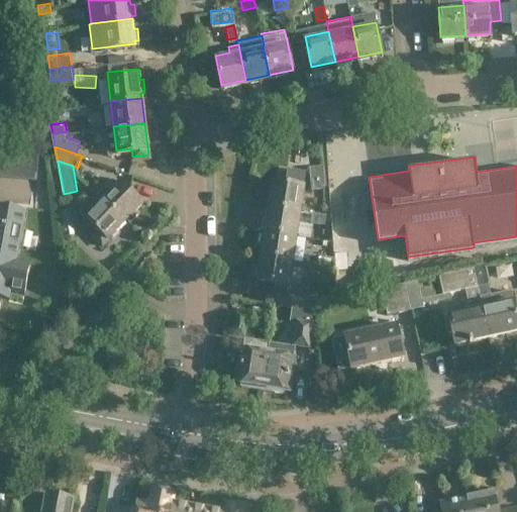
[(322,163),(309,164),(311,186),(324,185),(322,163)]
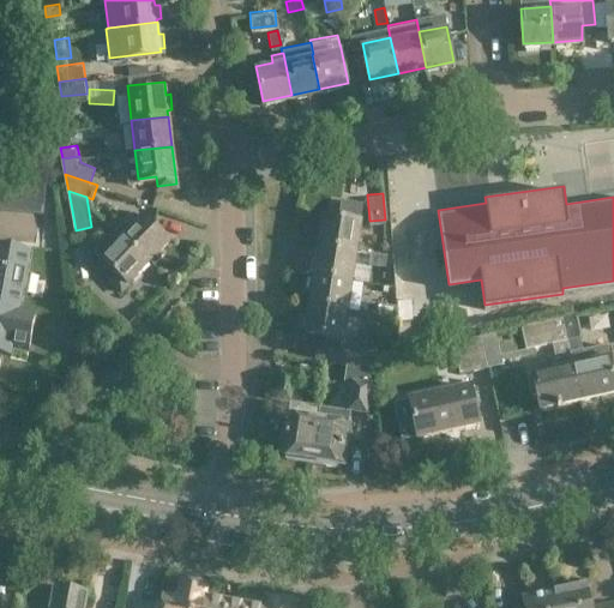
[(324,211),(319,240),(355,246),(361,209),(342,206),(341,215),(324,211)]
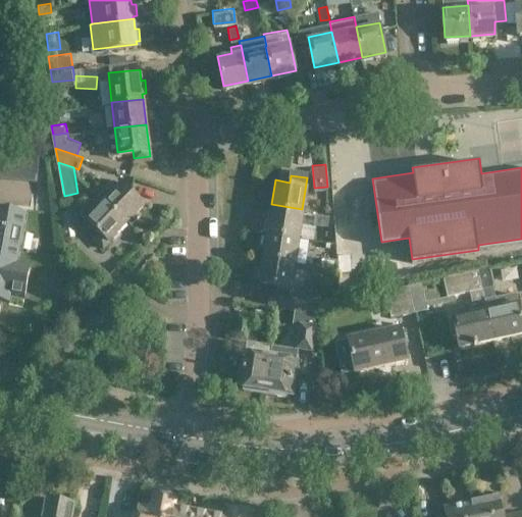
[(136,215),(144,207),(141,204),(144,202),(121,179),(118,183),(112,176),(97,193),(103,199),(125,220),(133,213),(136,215)]
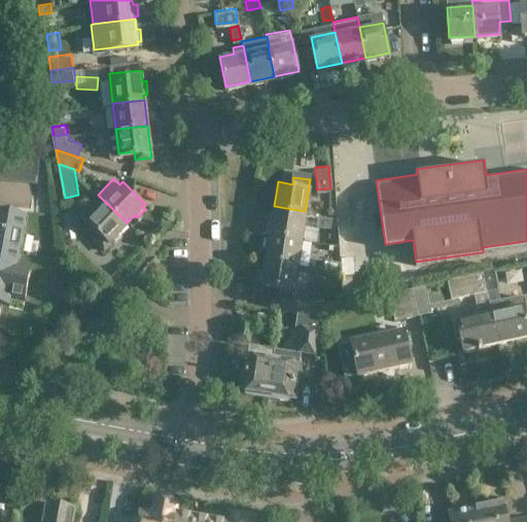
[(98,195),(80,213),(86,218),(97,229),(92,235),(103,246),(127,222),(104,201),(98,195)]
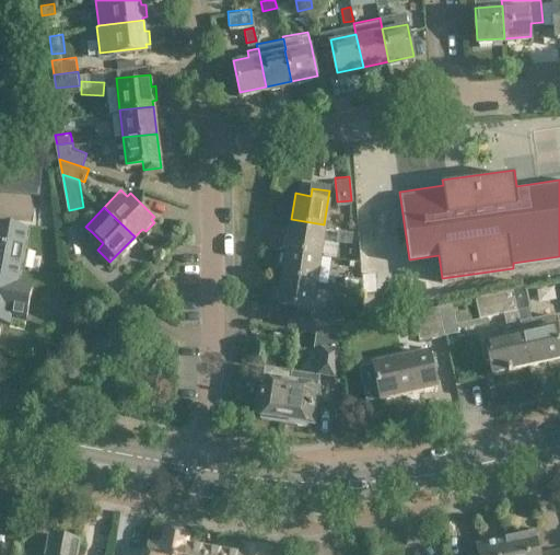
[(0,318),(9,320),(10,311),(25,313),(32,281),(16,278),(27,226),(0,219),(0,318)]
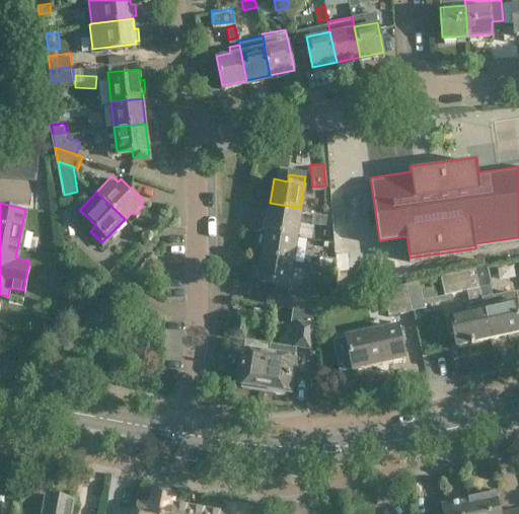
[(300,208),(270,203),(266,228),(296,234),(300,208)]
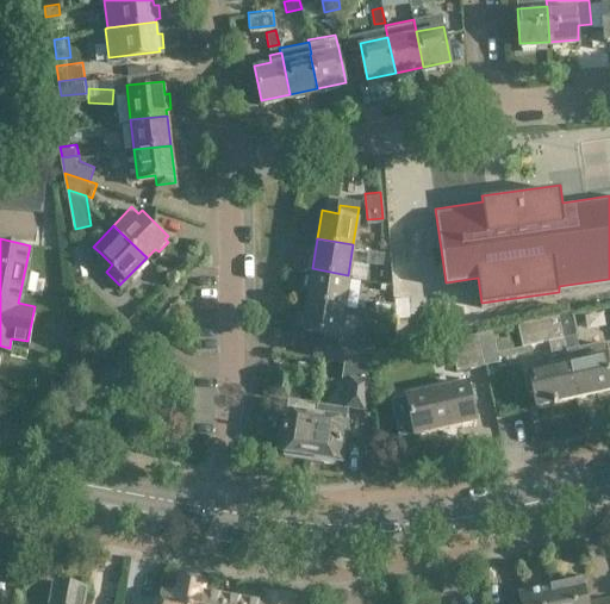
[(366,259),(383,261),(384,250),(367,247),(366,259)]
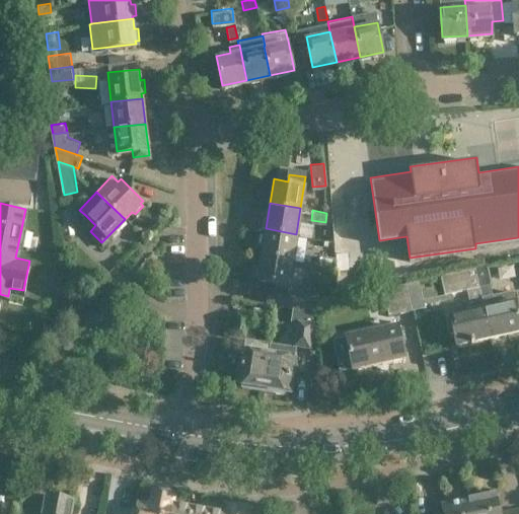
[(296,234),(266,228),(262,253),(293,259),(296,234)]
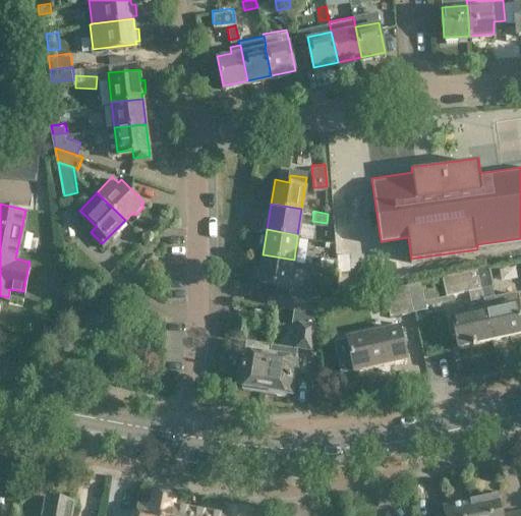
[(320,264),(334,266),(335,255),(321,253),(320,264)]
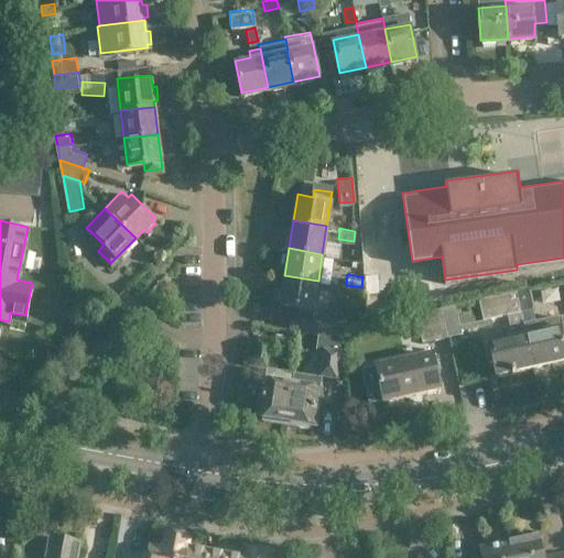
[(300,306),(299,312),(292,312),(290,326),(335,334),(337,318),(313,314),(318,281),(284,275),(280,303),(300,306)]
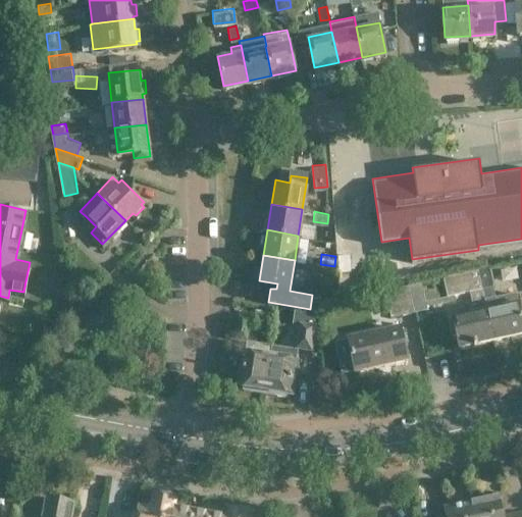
[(338,279),(351,278),(351,263),(337,263),(338,279)]
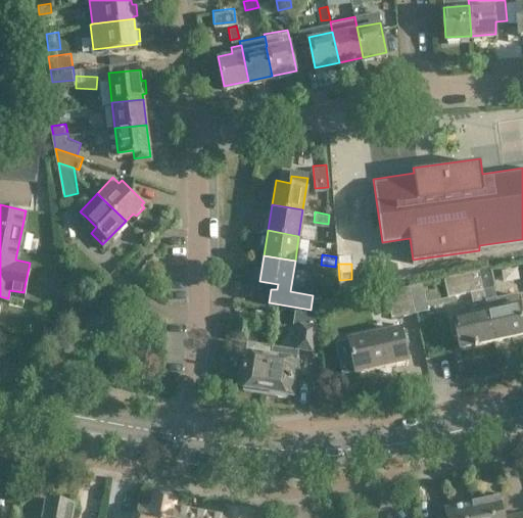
[(493,338),(487,308),(483,286),(482,286),(481,280),(478,269),(444,276),(447,294),(471,289),(475,310),(454,315),(460,345),(493,338)]
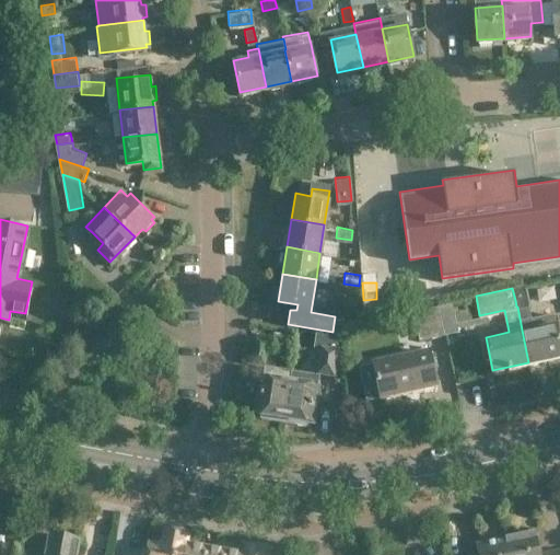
[(516,307),(517,307),(528,304),(527,298),(515,300),(516,307)]
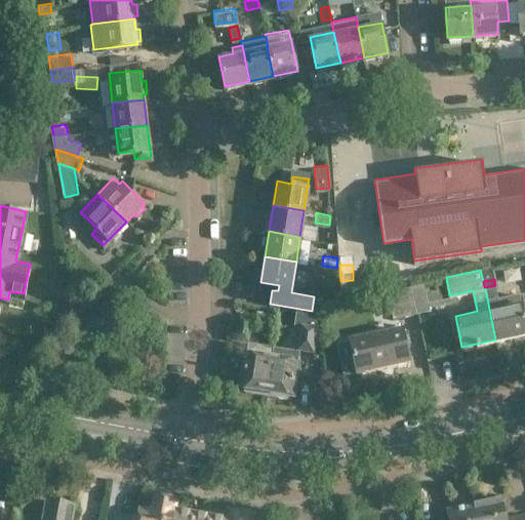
[(430,309),(423,281),(411,284),(416,311),(430,309)]
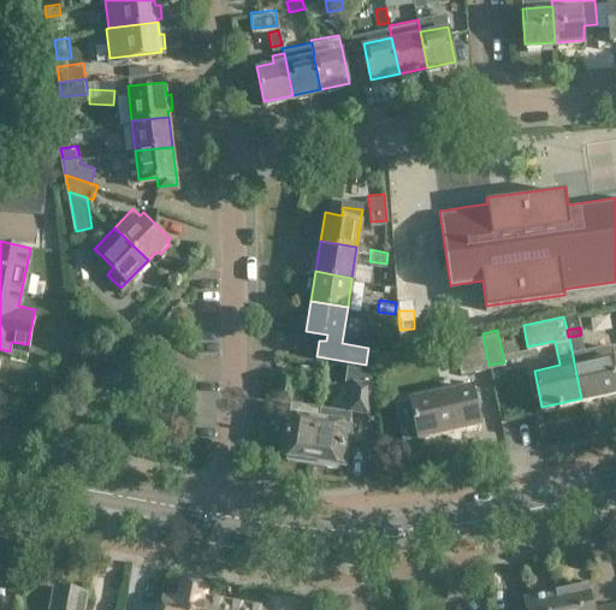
[(489,365),(483,333),(455,339),(461,371),(489,365)]
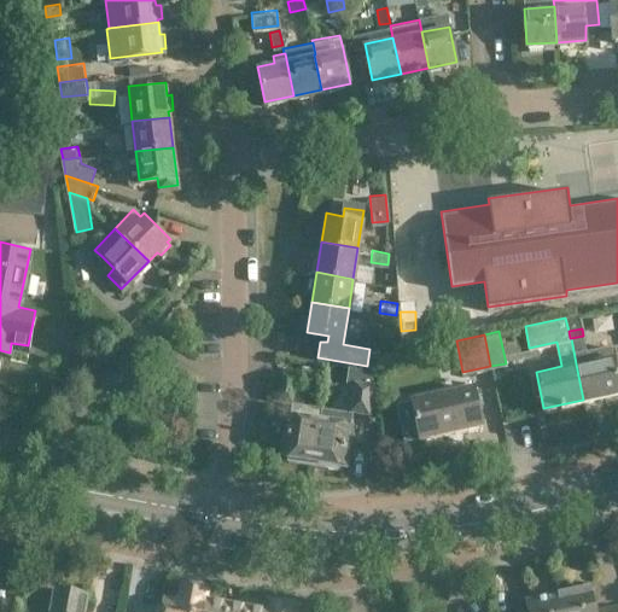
[(583,336),(571,338),(576,363),(583,400),(617,392),(617,377),(613,355),(611,343),(586,348),(583,336)]
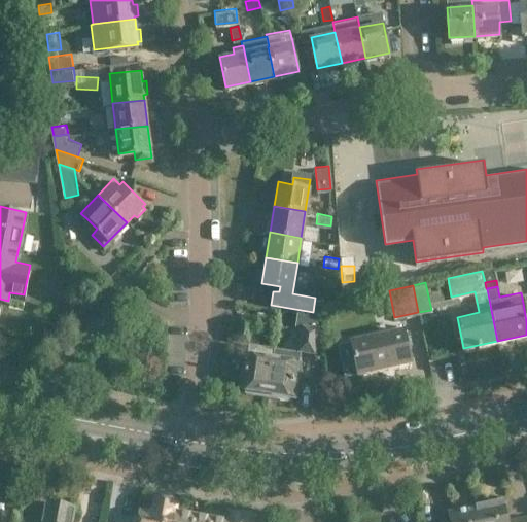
[(249,338),(252,318),(240,316),(237,336),(249,338)]
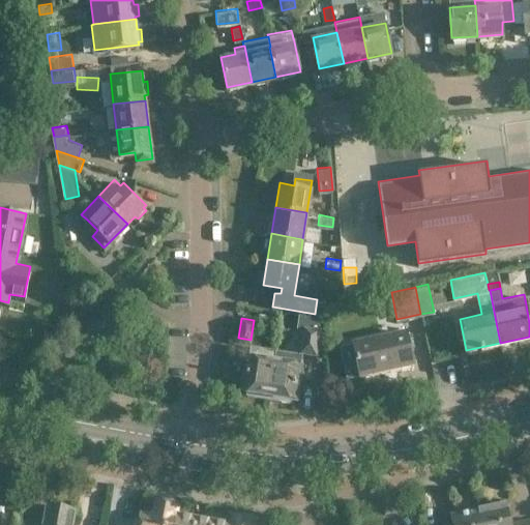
[(319,351),(323,325),(304,322),(301,348),(319,351)]
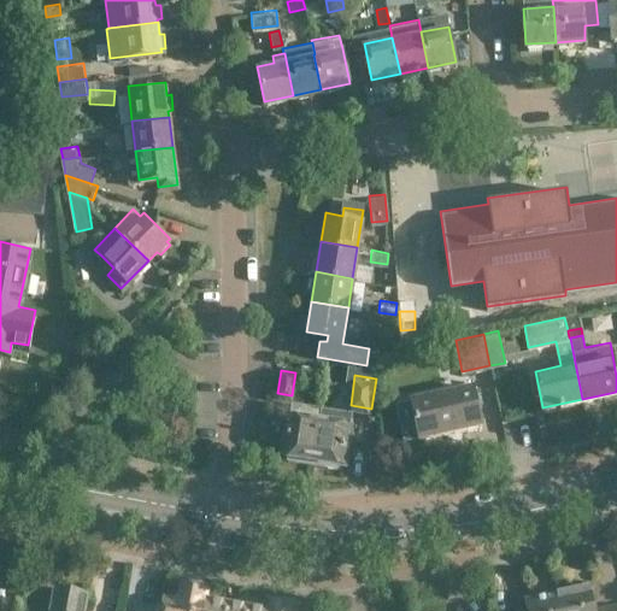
[(411,397),(419,436),(481,423),(472,383),(411,397)]
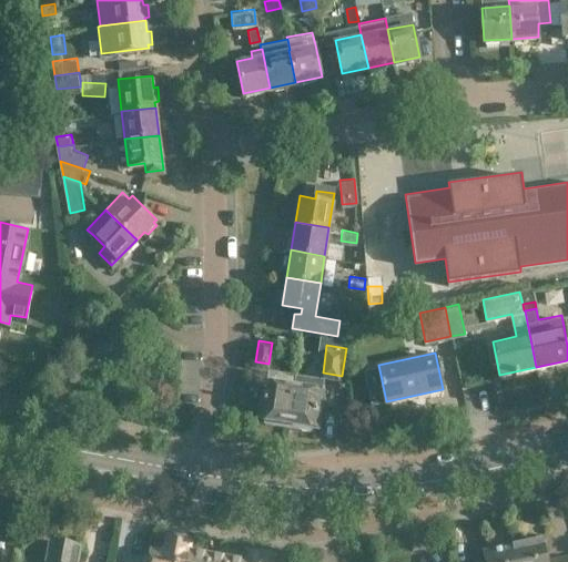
[(193,368),(179,368),(180,390),(194,390),(193,368)]
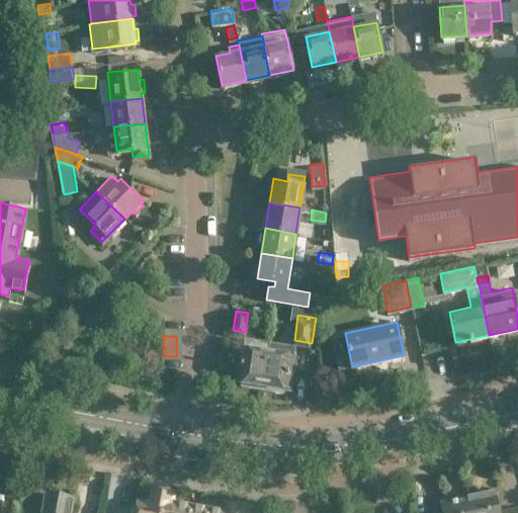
[(262,383),(268,349),(269,340),(245,336),(244,346),(243,345),(238,379),(240,379),(241,383),(249,385),(252,381),(262,383)]
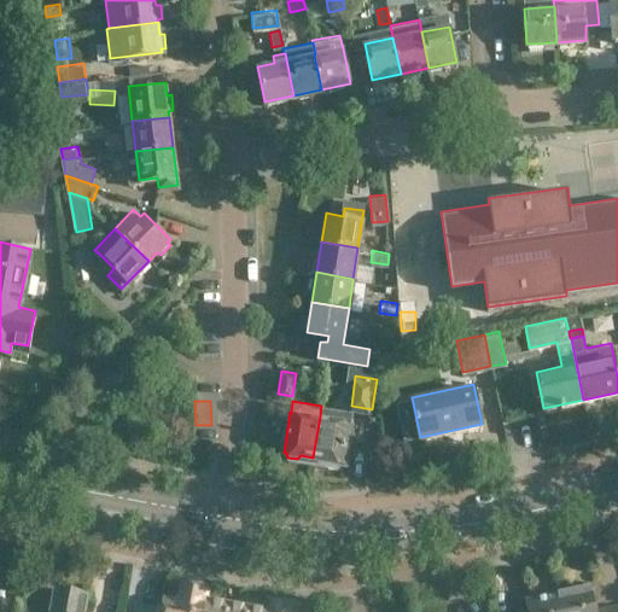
[(320,417),(313,458),(326,459),(327,464),(337,466),(340,461),(348,462),(351,439),(354,423),(350,423),(351,411),(321,406),(320,417)]
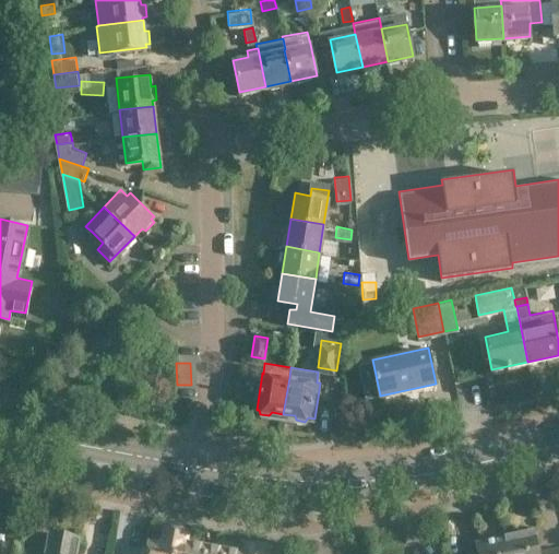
[(180,553),(183,539),(185,539),(187,528),(165,523),(161,541),(147,539),(144,553),(180,553)]
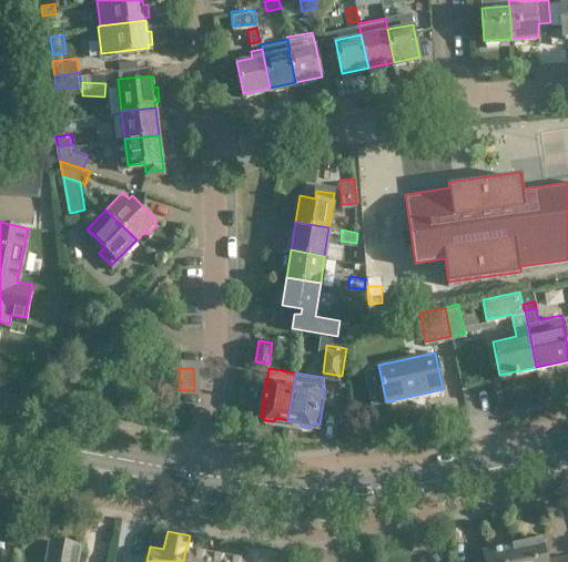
[(543,535),(510,543),(515,561),(567,561),(567,553),(557,557),(557,559),(547,561),(543,535)]
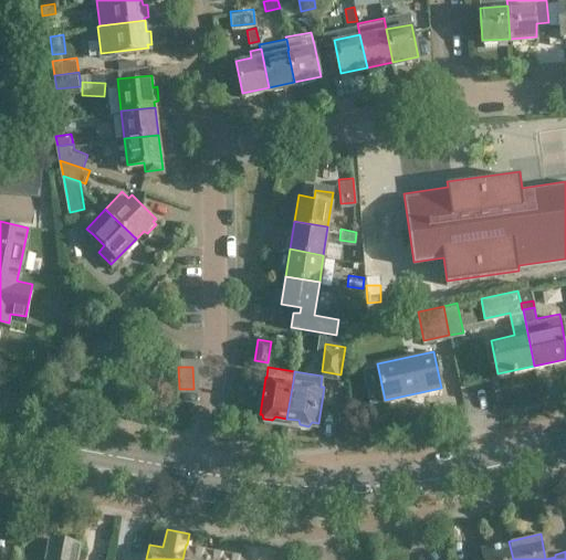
[(76,559),(81,541),(50,535),(44,559),(76,559)]
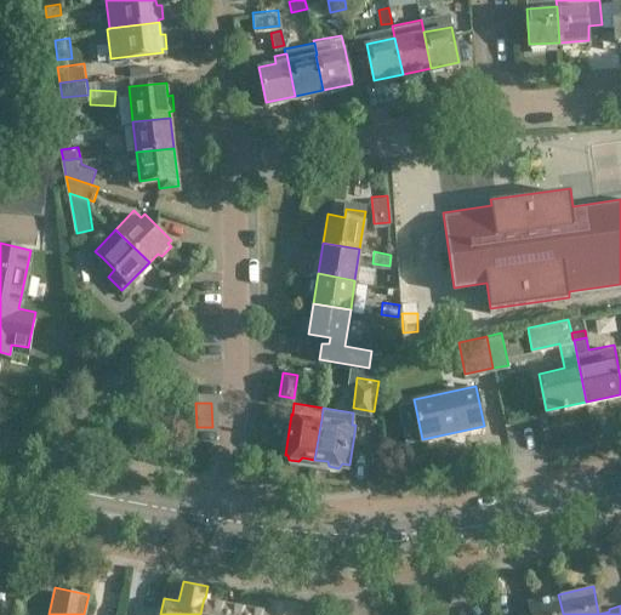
[(511,614),(507,614),(563,614),(558,594),(528,601),(530,614),(511,614)]
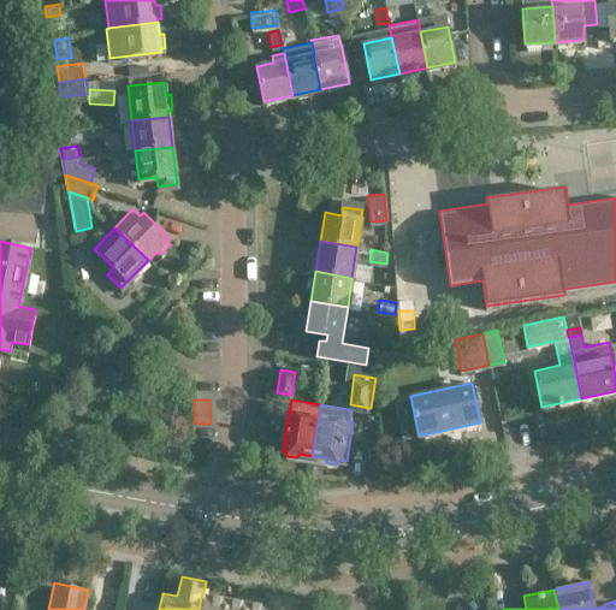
[(234,609),(237,599),(203,593),(202,593),(199,609),(234,609)]
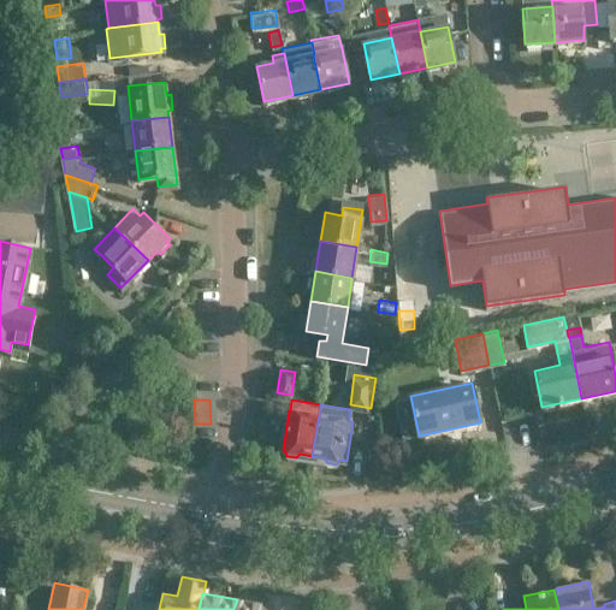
[(294,609),(296,599),(272,594),(270,606),(268,609),(294,609)]
